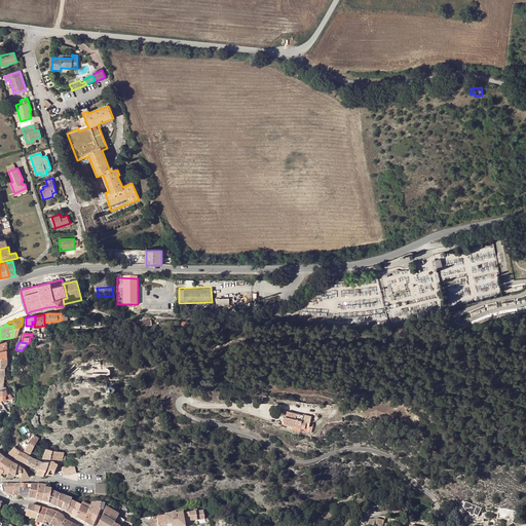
[(285,423),(294,425),(302,427),(305,428),(306,427),(309,427),(312,416),(304,414),(304,415),(288,411),(285,423)]
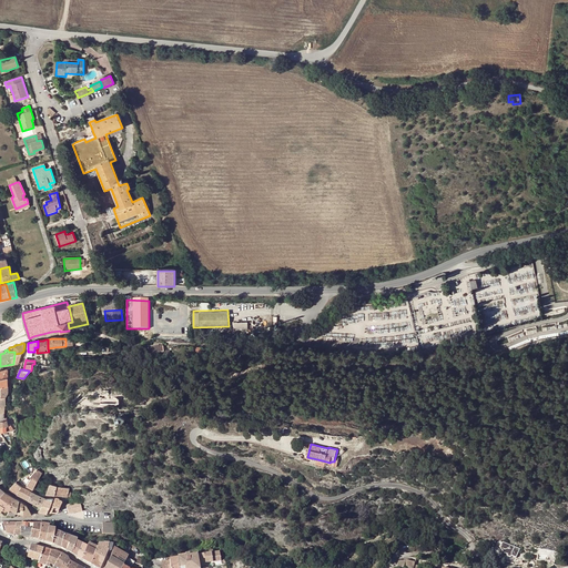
[(27,485),(33,488),(34,487),(39,478),(42,473),(37,469),(36,470),(30,476),(31,478),(27,485)]
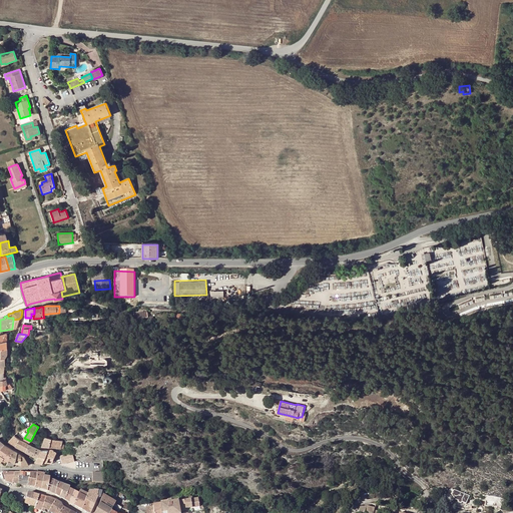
[(15,446),(16,445),(19,440),(14,435),(9,441),(15,446)]
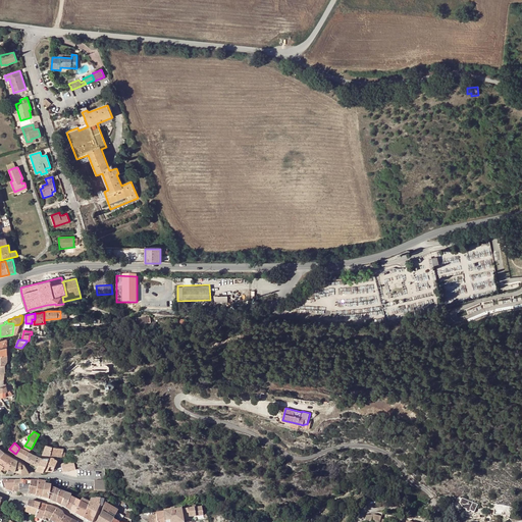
[(52,447),(45,445),(43,454),(50,455),(52,447)]
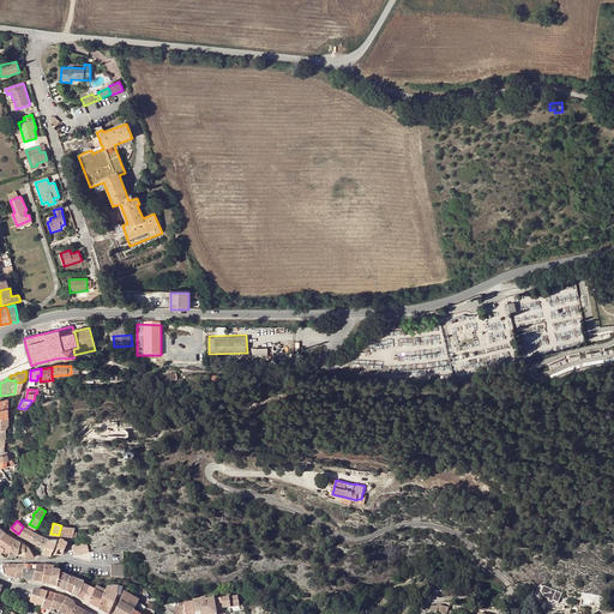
[(59,535),(68,536),(76,536),(77,533),(74,531),(74,528),(61,525),(59,535)]
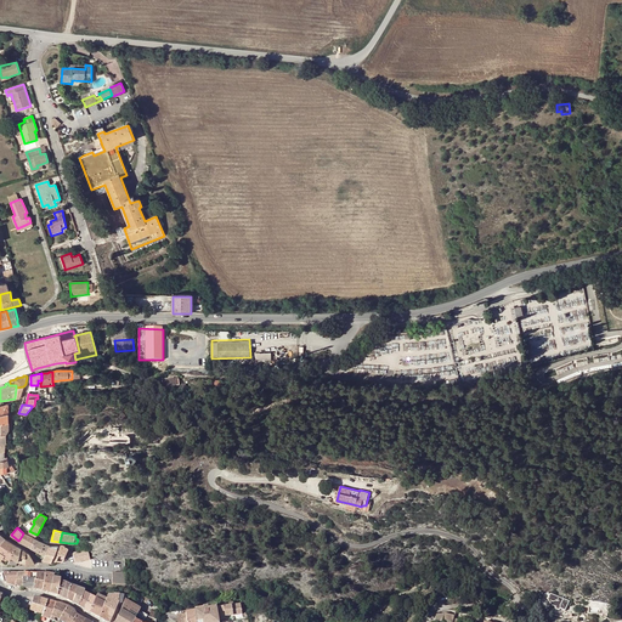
[(26,543),(32,546),(34,538),(26,535),(23,533),(20,539),(21,541),(26,543)]
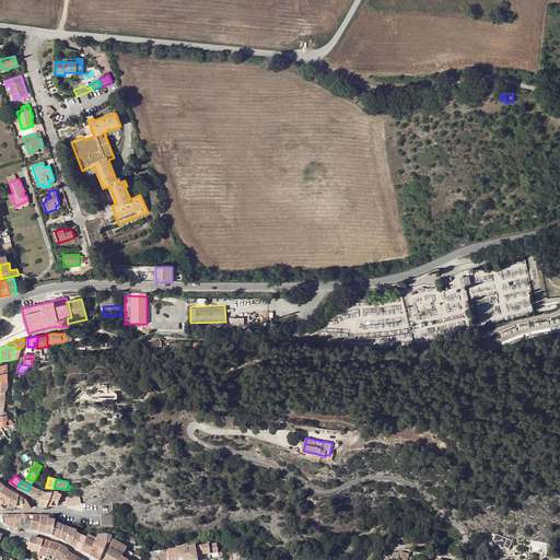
[(32,494),(35,496),(33,499),(38,502),(41,499),(42,496),(45,491),(31,485),(28,491),(32,494)]
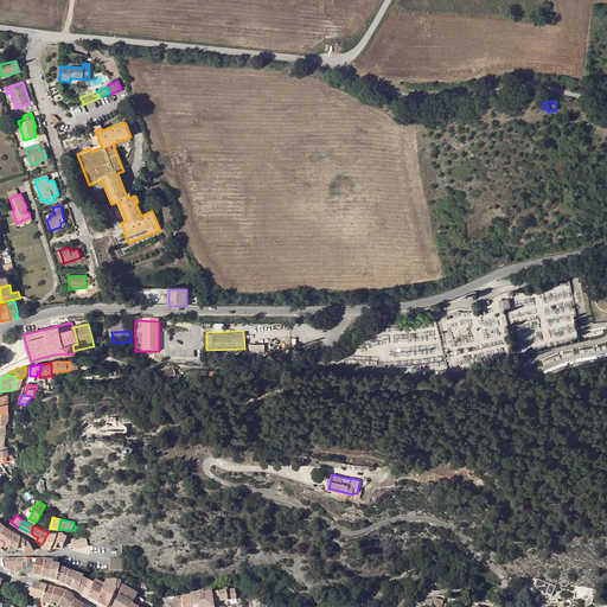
[(11,544),(11,543),(16,532),(10,528),(6,535),(7,536),(4,540),(5,541),(11,544)]
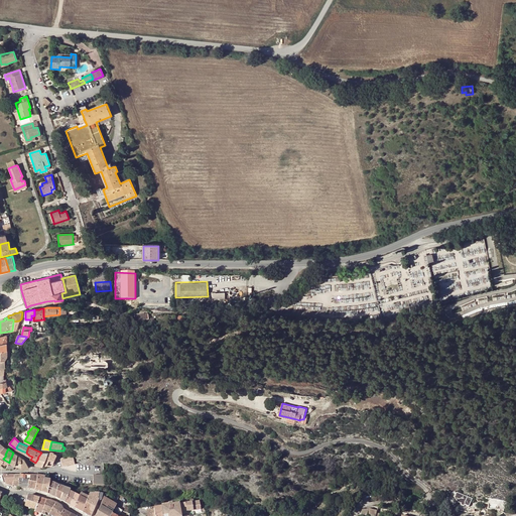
[(14,469),(15,466),(18,455),(13,453),(9,462),(9,463),(8,465),(6,469),(14,469)]
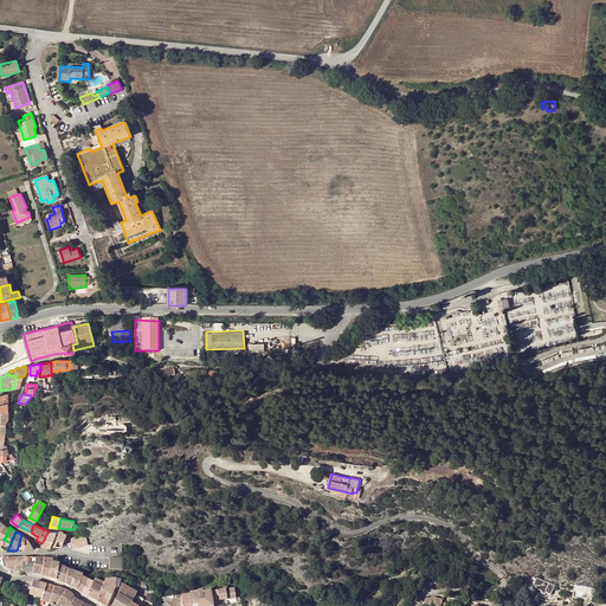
[(51,545),(62,546),(64,539),(66,534),(62,532),(57,532),(53,540),(51,545)]
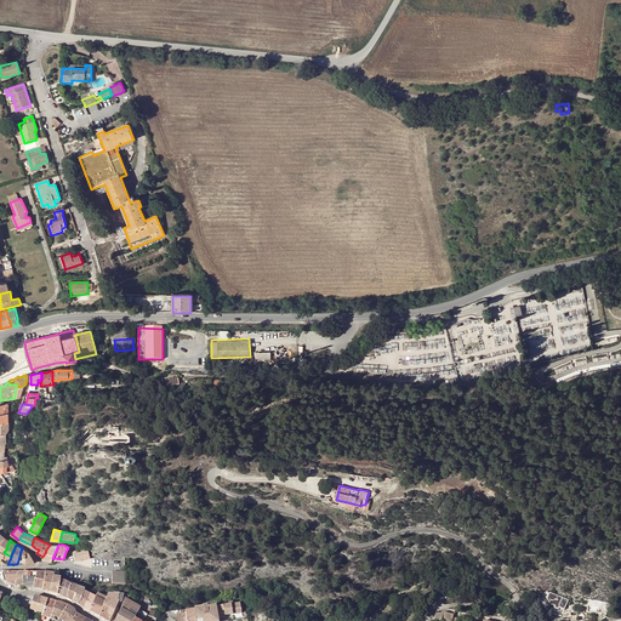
[(22,547),(18,560),(17,564),(26,564),(35,563),(29,552),(26,550),(22,547)]
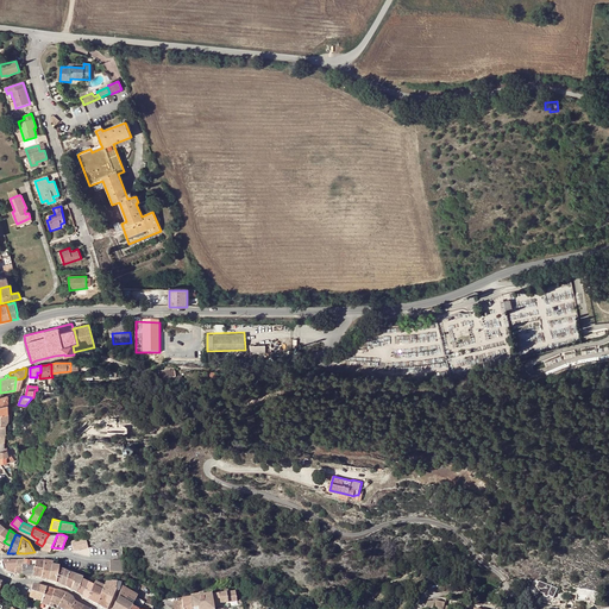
[(74,551),(80,550),(82,548),(88,547),(86,538),(74,541),(71,541),(74,551)]
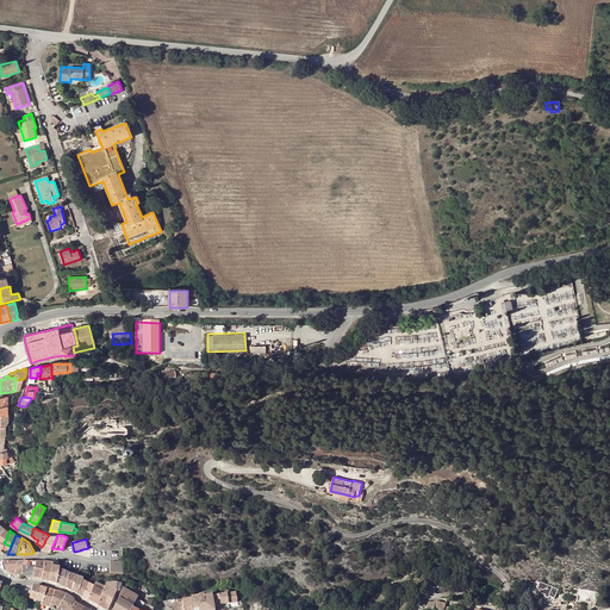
[(42,548),(51,551),(51,548),(54,543),(45,540),(44,543),(42,547),(42,548)]
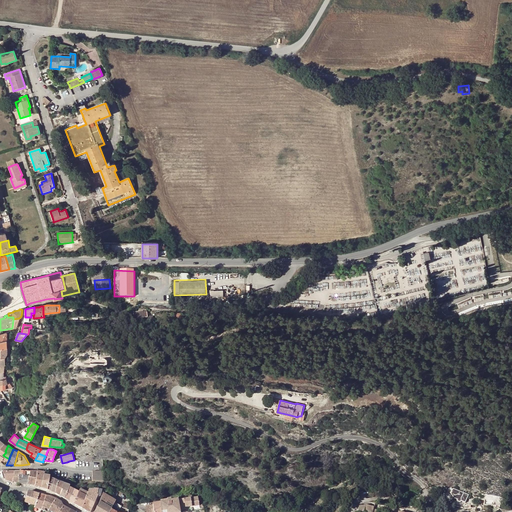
[(92,481),(104,482),(104,475),(103,473),(103,470),(92,471),(92,481)]
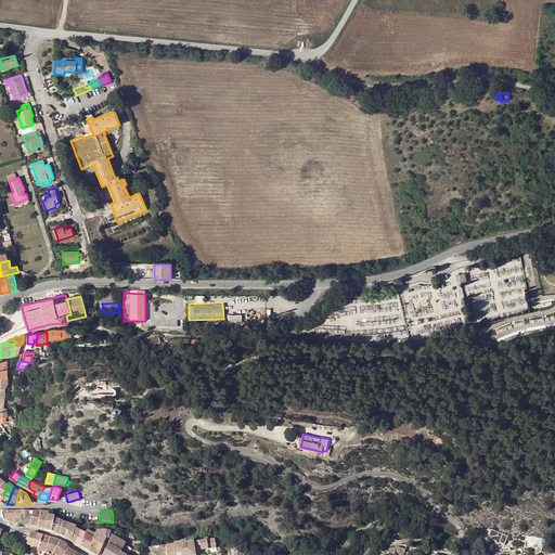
[(13,524),(13,523),(20,525),(21,517),(14,518),(15,512),(2,512),(4,519),(5,520),(13,524)]
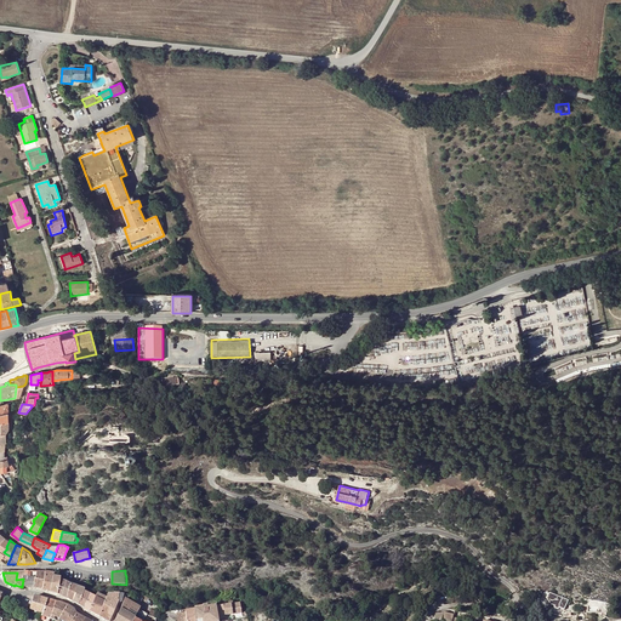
[(35,573),(34,580),(33,588),(38,590),(41,591),(45,573),(35,573)]
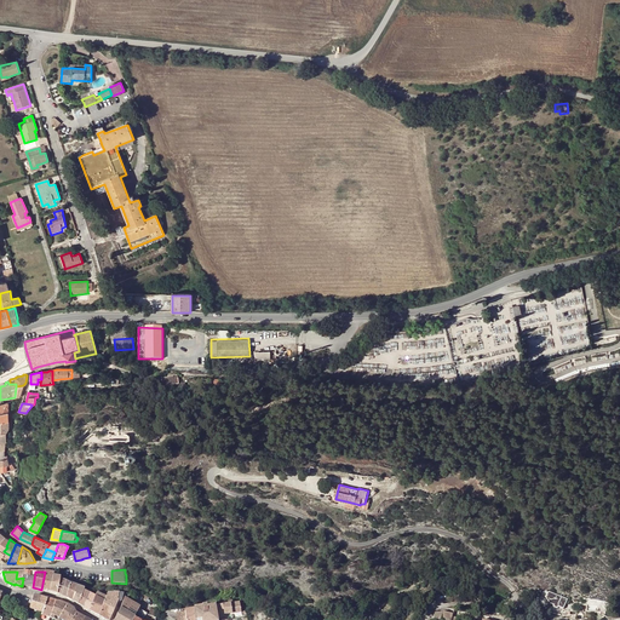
[(49,592),(52,577),(53,573),(50,573),(50,572),(45,572),(41,590),(49,592)]
